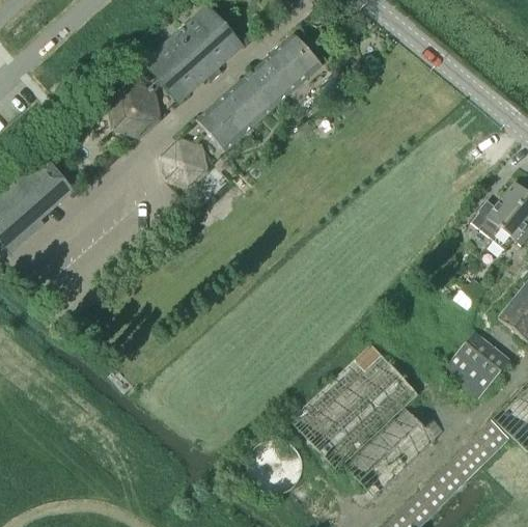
[(217,67),(243,46),(209,5),(145,59),(160,77),(146,88),(129,83),(109,101),(114,128),(140,135),(160,117),(155,91),(153,90),(164,81),(179,100),(209,75),(212,77),(219,71),(217,67)]
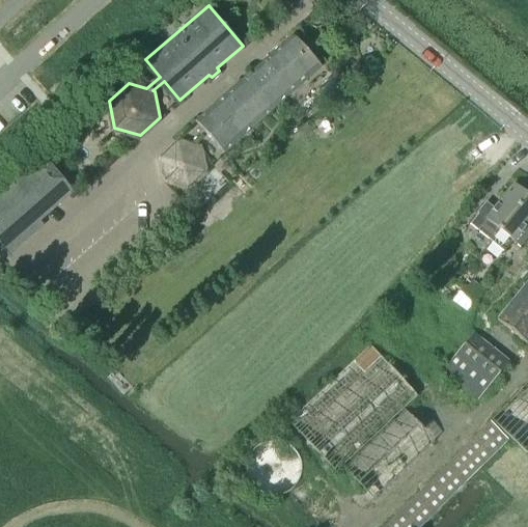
[(224,150),(321,65),(293,33),(196,119),(224,150)]
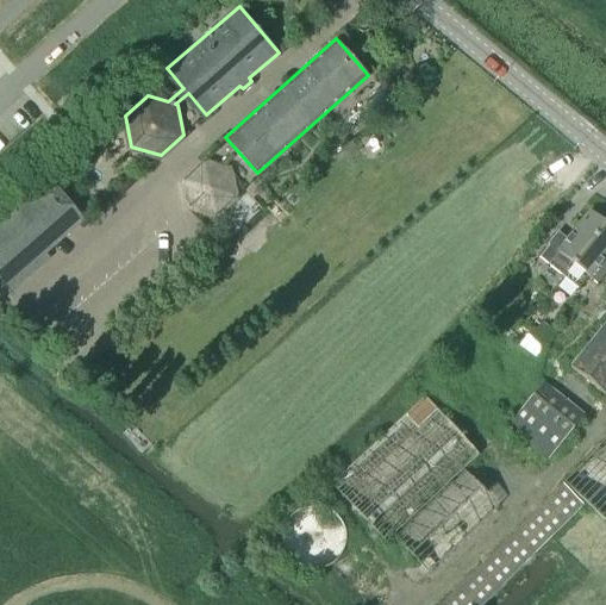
[(239,197),(233,166),(204,156),(181,176),(188,205),(213,218),(239,197)]
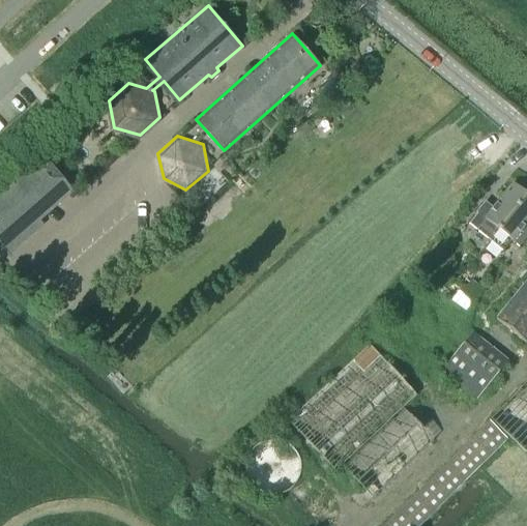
[(0,236),(9,246),(72,191),(38,151),(0,185),(0,236)]
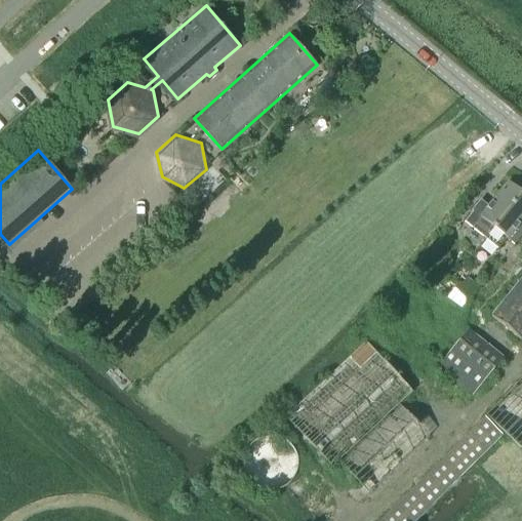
[(491,232),(521,191),(521,183),(512,175),(485,211),(490,215),(483,225),(491,232)]
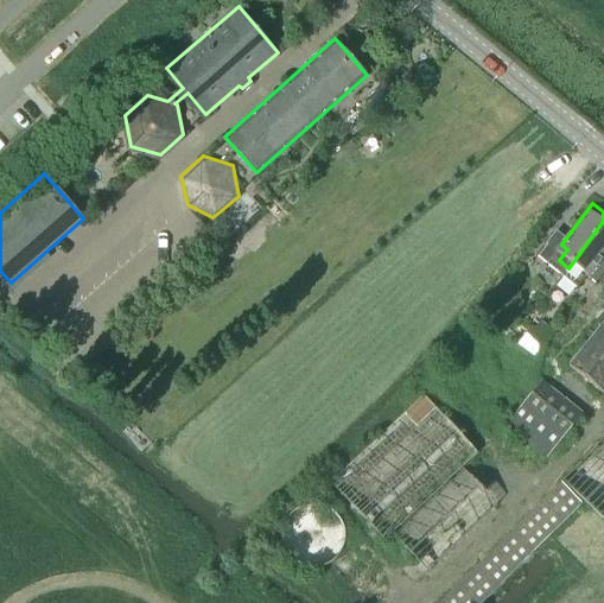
[(603,221),(568,268),(577,274),(586,264),(592,268),(595,266),(603,272),(603,221)]
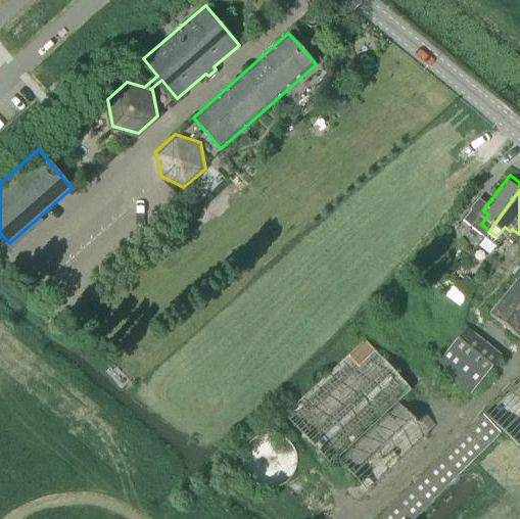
[(519,276),(491,312),(495,315),(519,334),(519,276)]
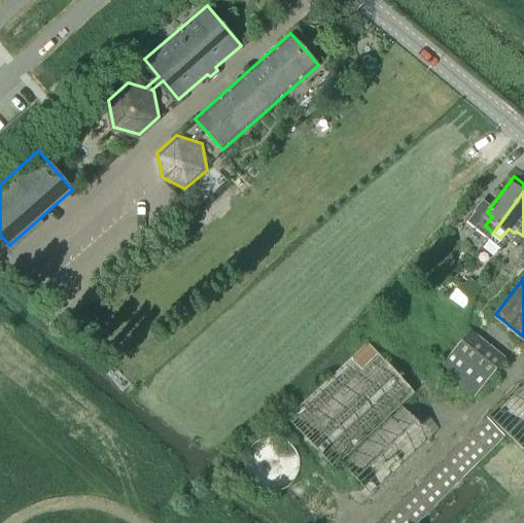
[(499,317),(495,314),(476,298),(459,318),(470,328),(483,338),(499,317)]
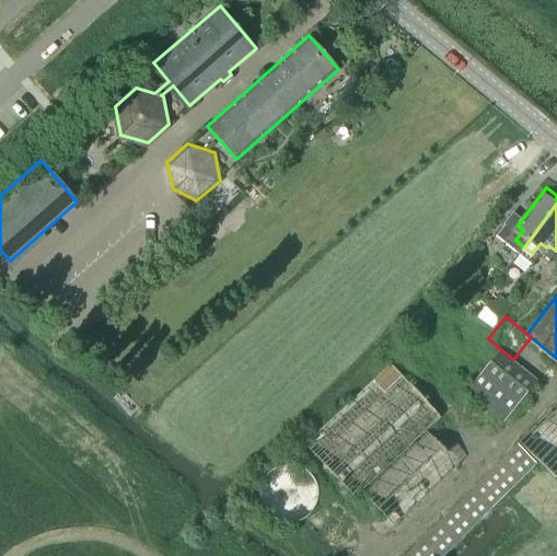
[(507,418),(536,382),(535,377),(513,359),(500,349),(470,387),(507,418)]
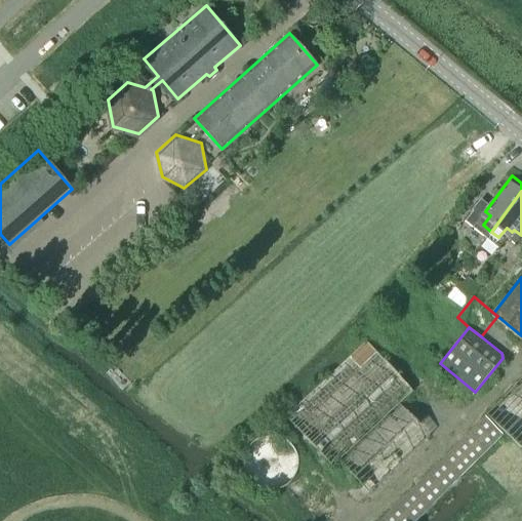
[(334,464),(413,389),(367,339),(287,413),(334,464)]
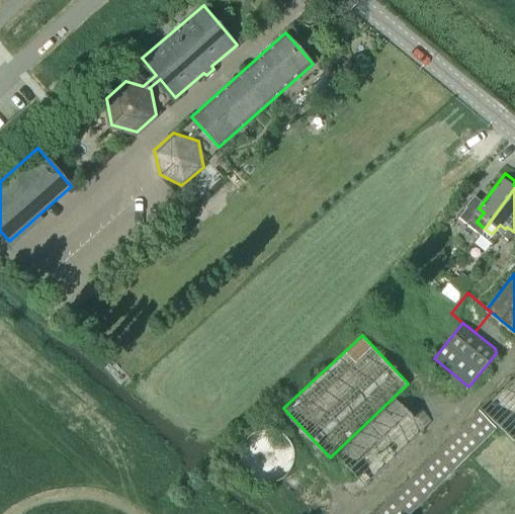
[(514,370),(441,447),(451,457),(457,451),(465,459),(500,424),(514,438),(514,370)]
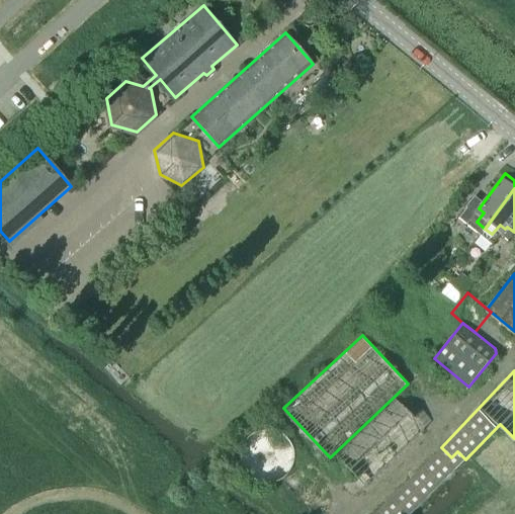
[(365,484),(425,428),(398,398),(338,453),(365,484)]
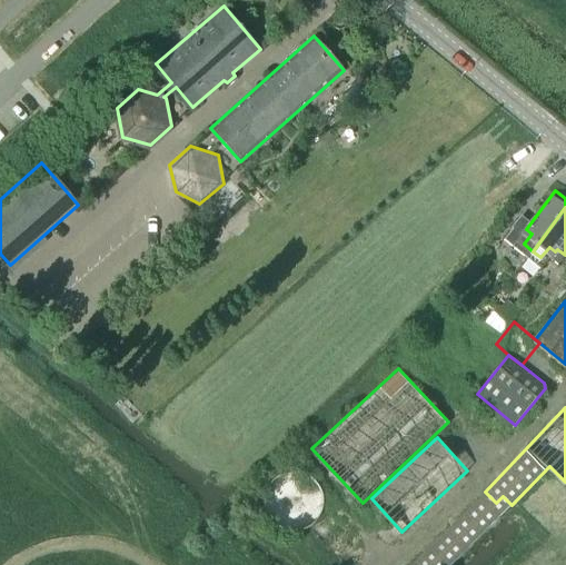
[(303,471),(297,469),(291,469),(287,471),(283,473),(278,475),(274,478),(270,483),(268,487),(267,492),(266,497),(266,502),(267,507),(268,512),(271,516),(275,521),(278,524),(283,526),(287,528),(293,528),(298,528),(303,528),(308,526),(313,524),(317,521),(320,516),(323,512),(324,506),(325,502),(325,496),(324,491),(323,486),(319,482),(316,477),(311,475),(307,472),(303,471)]
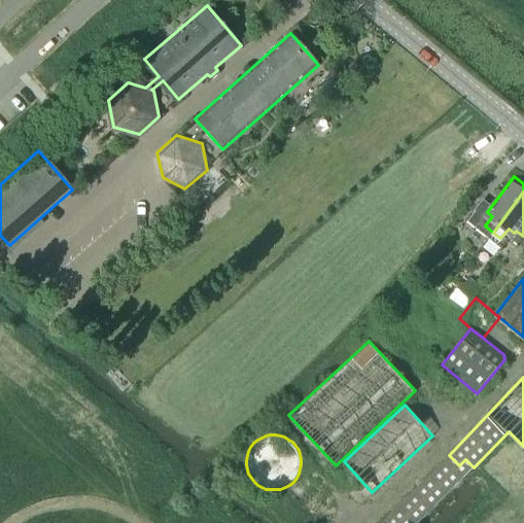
[(408,522),(432,500),(419,485),(377,522),(408,522)]
